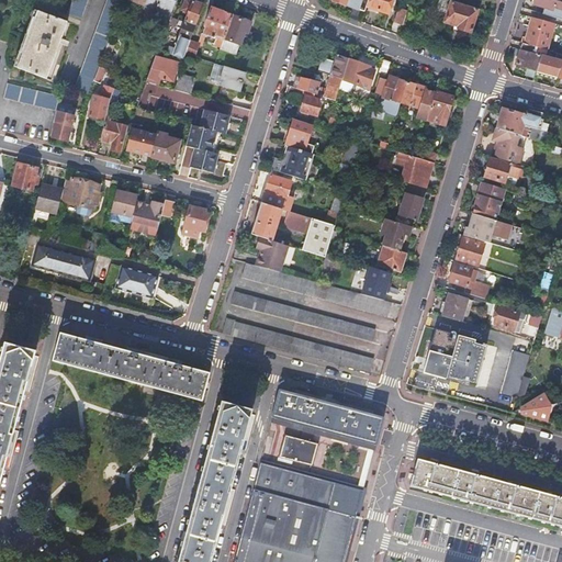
[(88,10),(90,0),(74,0),(72,4),(88,10)]
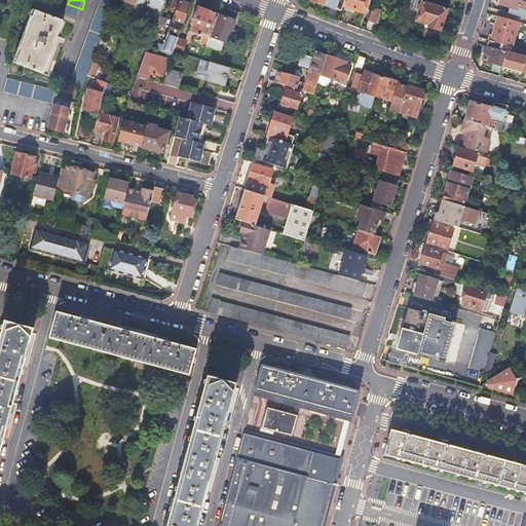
[(92,64),(116,0),(138,0),(100,0),(70,82),(84,87),(88,75),(92,64)]
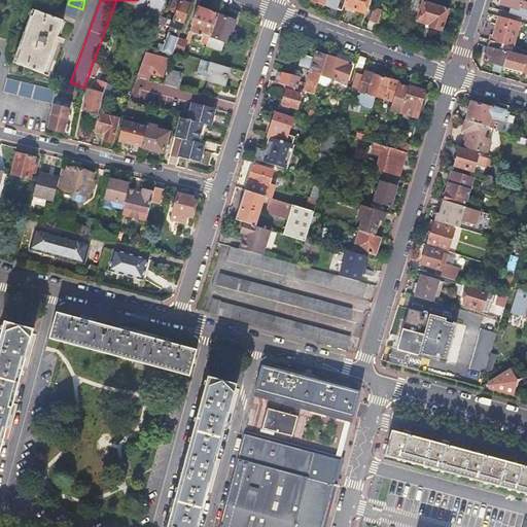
[(174,0),(171,9),(176,11),(164,51),(173,56),(175,50),(179,39),(187,14),(188,14),(191,5),(181,1),(181,2),(176,0),(174,0)]
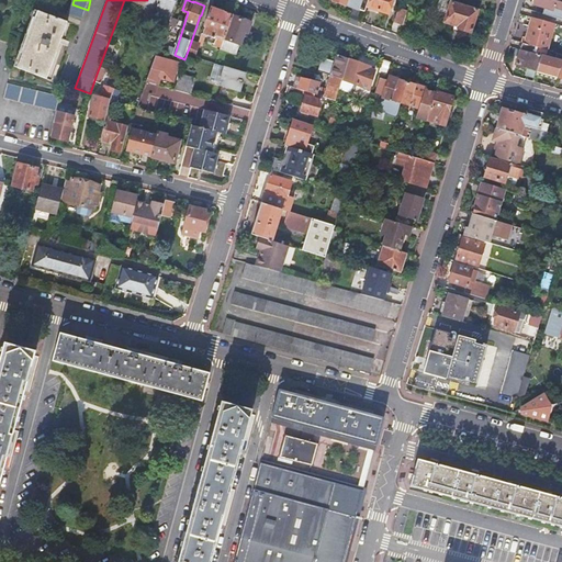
[(366,12),(369,0),(334,0),(334,1),(366,12)]
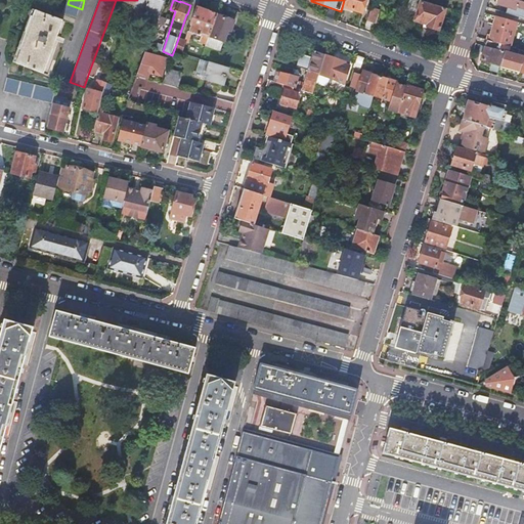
[(346,0),(343,9),(353,12),(354,10),(362,12),(365,0),(346,0)]
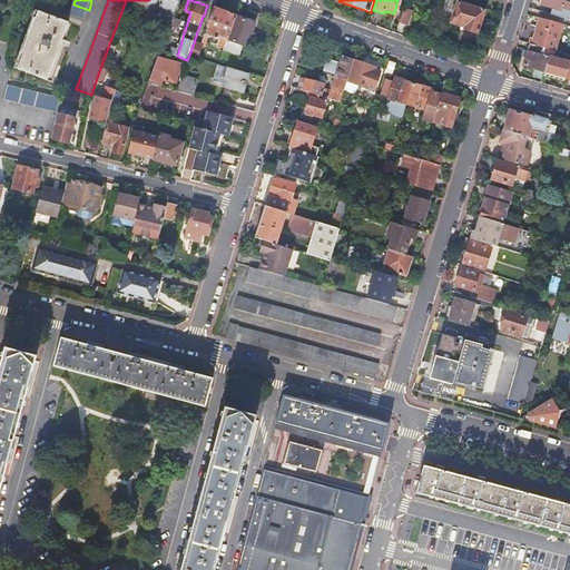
[(552,11),(551,17),(569,21),(569,0),(543,0),(541,8),(552,11)]
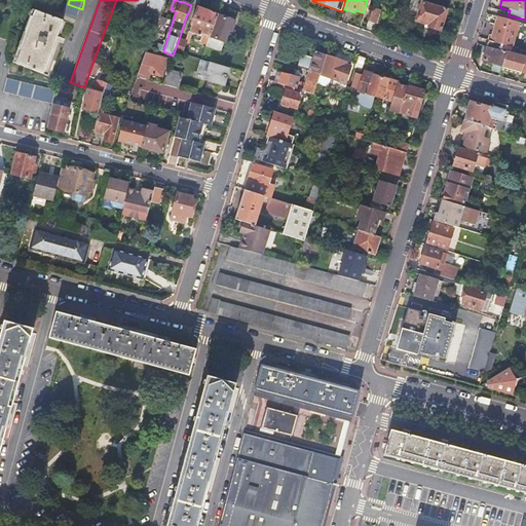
[(441,31),(448,8),(423,1),(417,20),(430,24),(429,27),(441,31)]
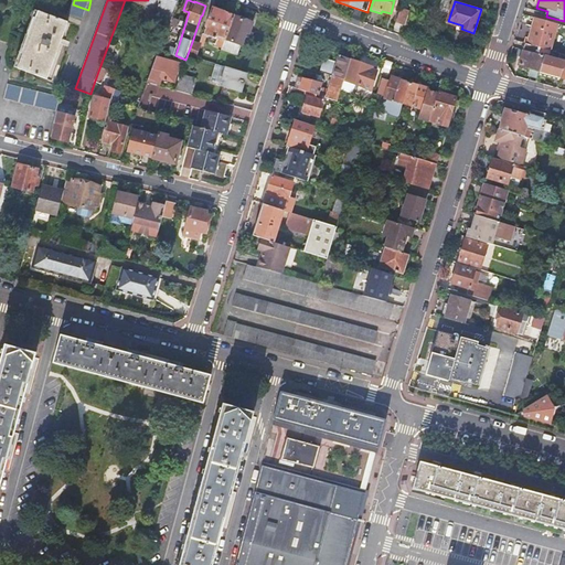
[(192,42),(188,54),(196,56),(201,45),(204,46),(208,36),(215,39),(216,36),(219,36),(215,44),(223,46),(234,17),(213,8),(205,28),(208,28),(204,34),(203,34),(199,44),(192,42)]
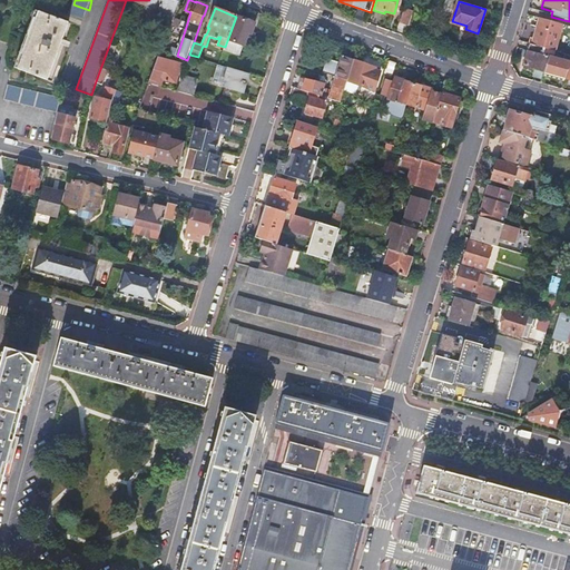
[(413,10),(404,8),(399,22),(409,26),(413,10)]
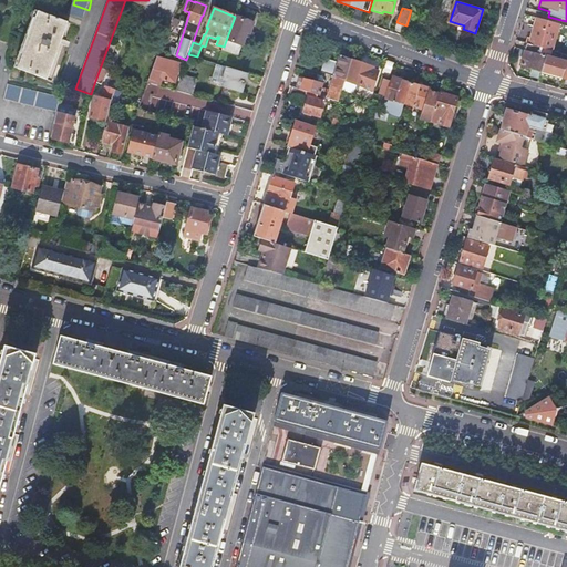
[(41,11),(20,70),(48,80),(70,22),(41,11)]
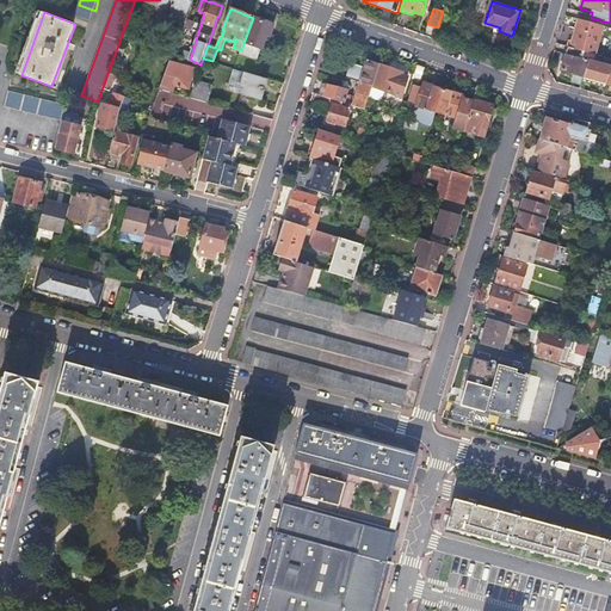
[(269,36),(273,25),(253,18),(241,50),(240,53),(257,59),(266,35),(269,36)]
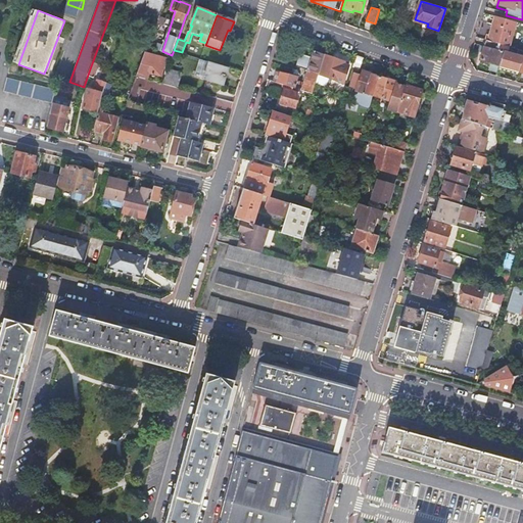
[(495,18),(489,43),(510,48),(517,25),(495,18)]
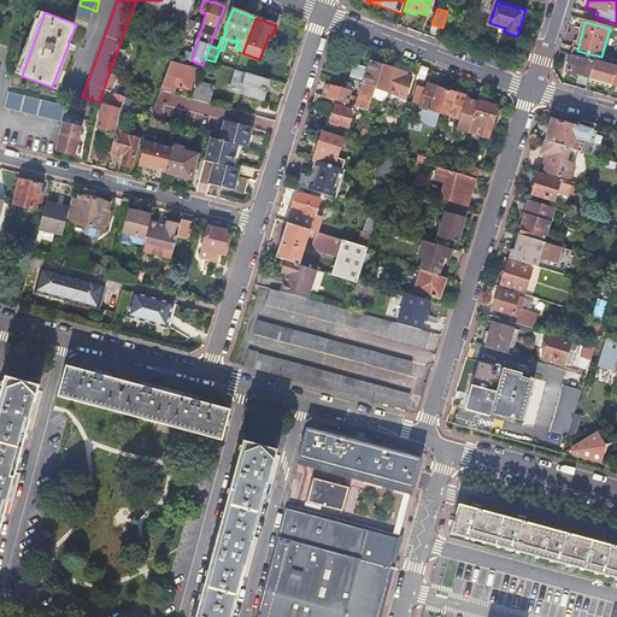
[(589,80),(612,87),(616,72),(616,69),(599,64),(601,57),(577,51),(574,50),(571,57),(594,63),(589,78),(589,80)]
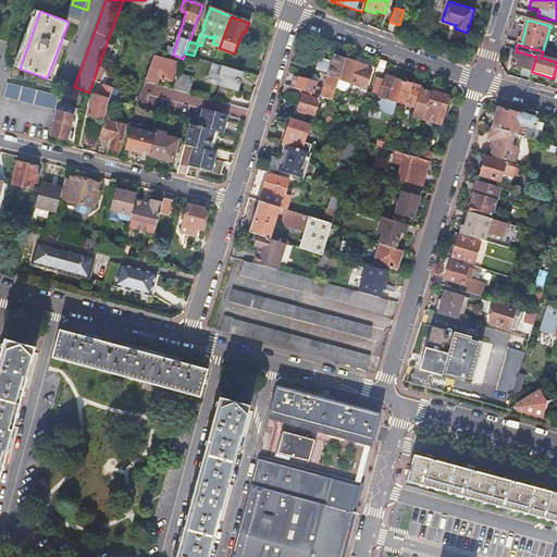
[(511,65),(524,69),(532,71),(536,57),(516,51),(511,65)]
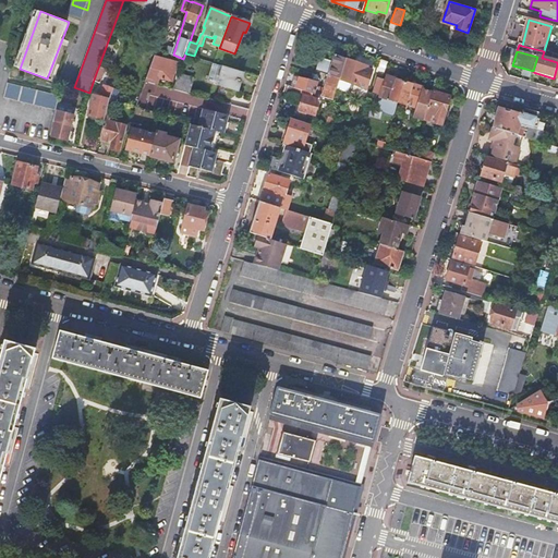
[(346,58),(342,57),(335,55),(332,62),(322,59),(320,64),(317,63),(315,72),(329,75),(339,80),(346,58)]
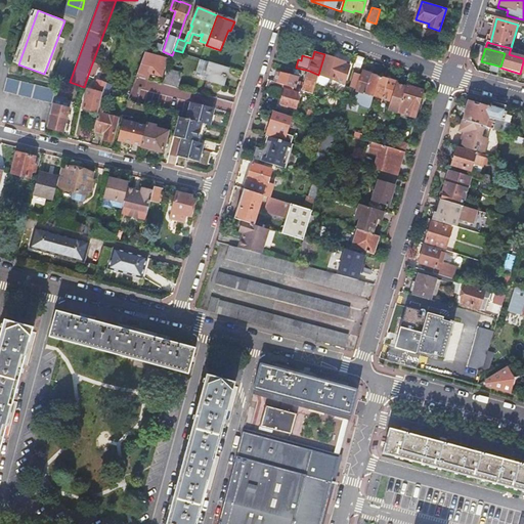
[(165,59),(145,53),(137,77),(146,79),(149,73),(154,74),(159,75),(158,78),(160,78),(165,59)]
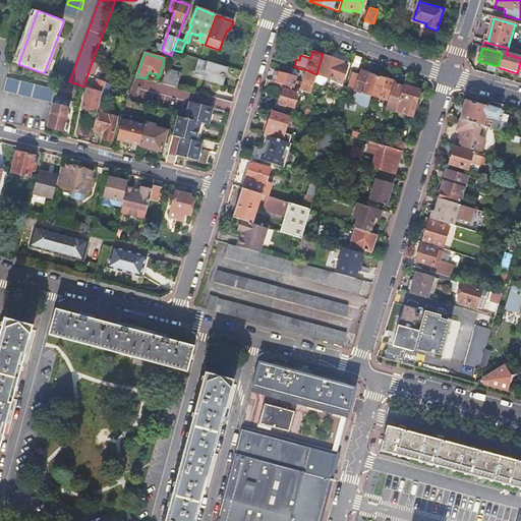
[(342,60),(323,54),(316,74),(314,83),(325,87),(329,84),(330,78),(342,81),(347,64),(342,62),(342,60)]
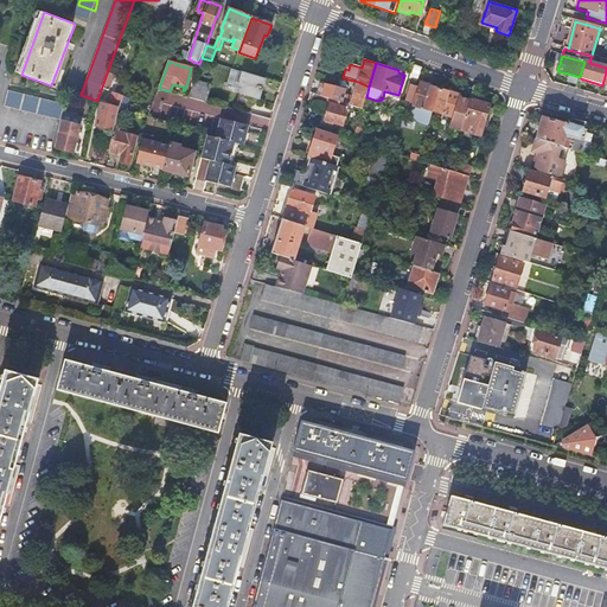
[(266,77),(232,68),(227,87),(260,97),(266,77)]
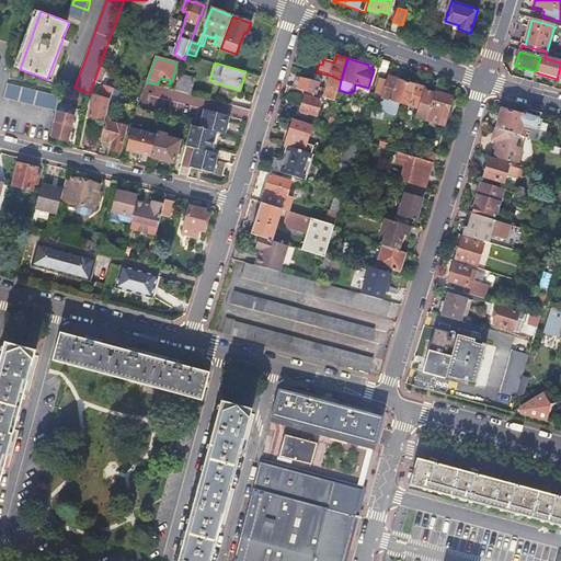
[(99,68),(94,80),(100,82),(104,70),(99,68)]
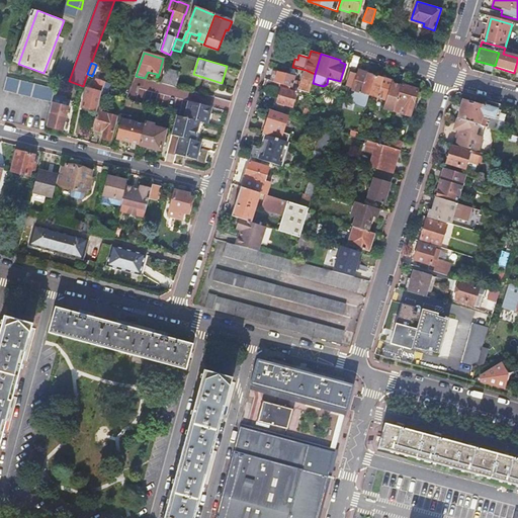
[(486,71),(493,73),(495,67),(495,66),(488,64),(486,71)]
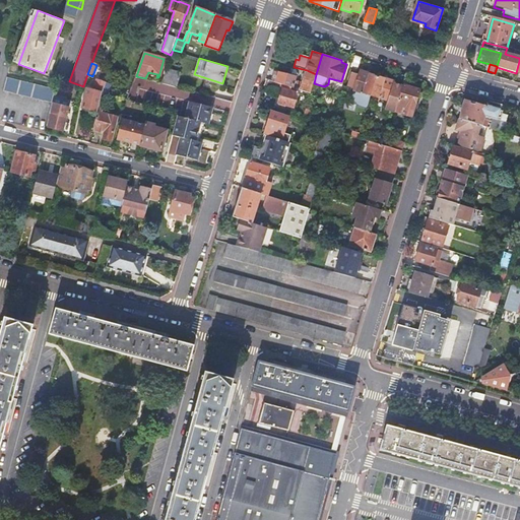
[(181,72),(166,67),(160,82),(177,86),(181,72)]
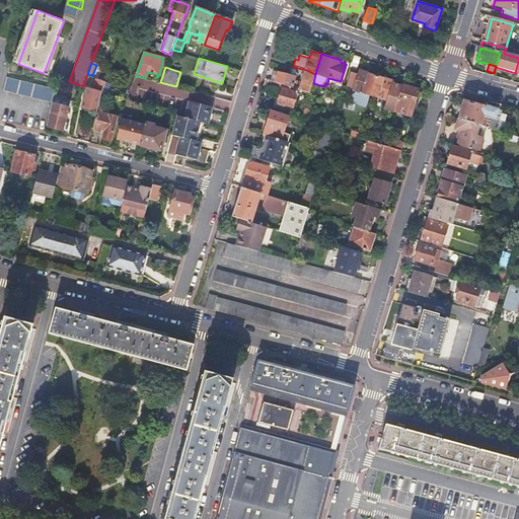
[(300,90),(309,93),(313,83),(315,74),(306,70),(300,90)]
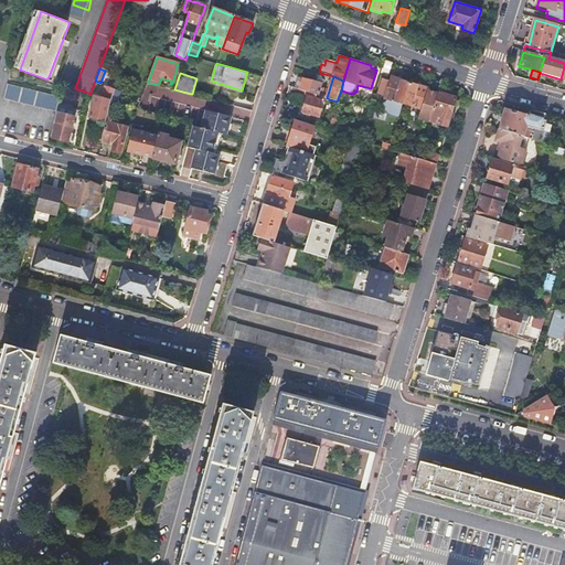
[(403,103),(409,82),(392,76),(391,80),(382,77),(379,93),(386,94),(385,97),(388,98),(387,102),(384,102),(388,113),(400,116),(403,103)]
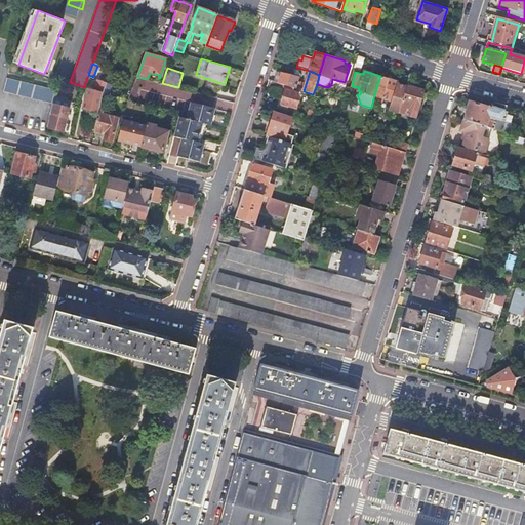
[(283,73),(279,84),(295,89),(299,78),(283,73)]
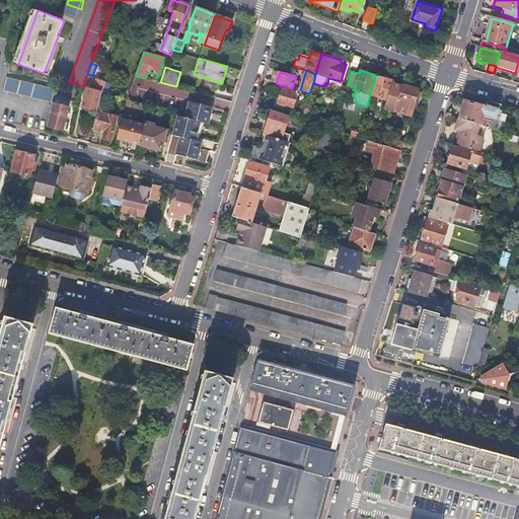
[(393,80),(376,75),(370,94),(387,99),(385,107),(395,110),(402,86),(392,82),(393,80)]
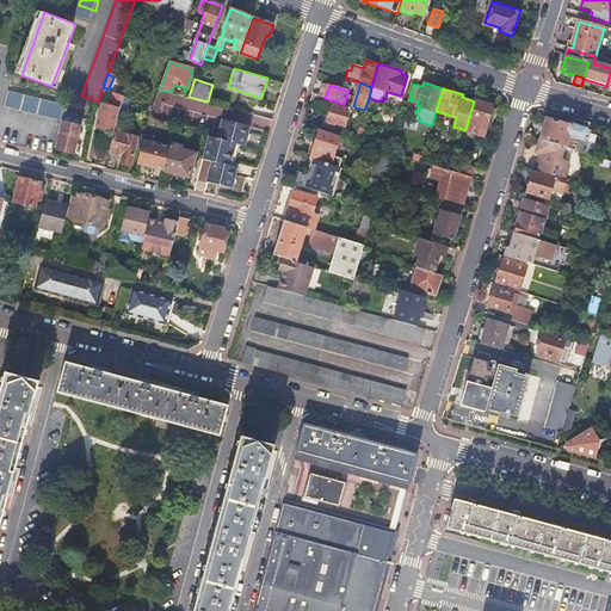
[(62,121),(66,105),(8,91),(5,106),(62,121)]
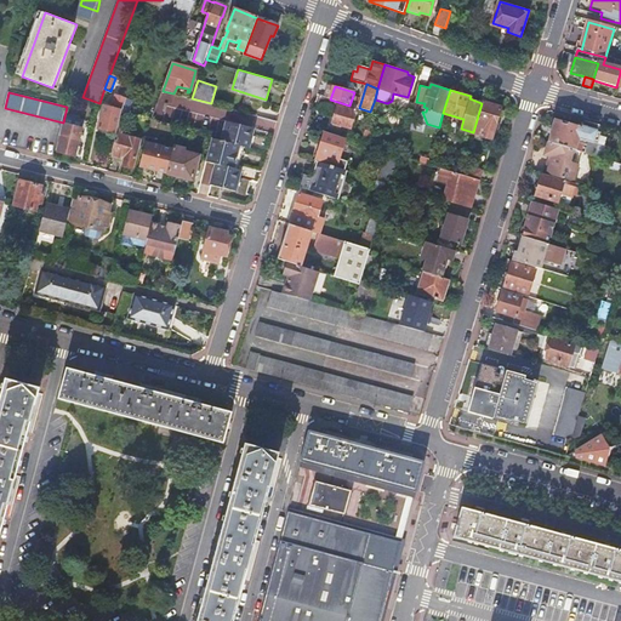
[(123,110),(127,98),(115,95),(109,110),(107,110),(108,106),(104,106),(100,129),(117,134),(123,110)]
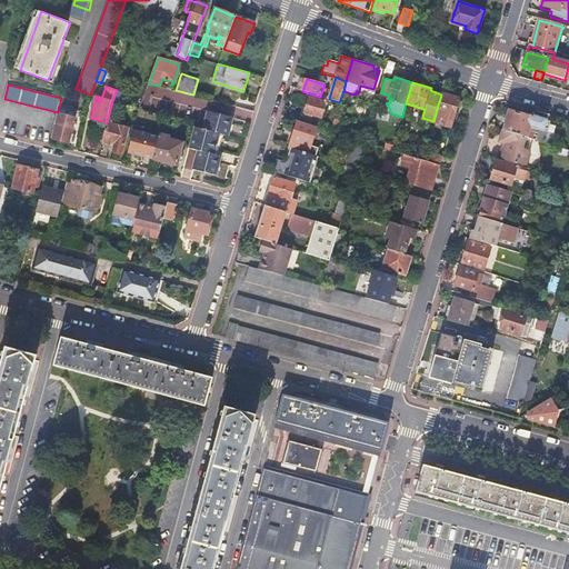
[(302,91),(291,87),(289,92),(309,99),(305,112),(320,117),(325,103),(323,102),(325,98),(320,97),(302,91)]
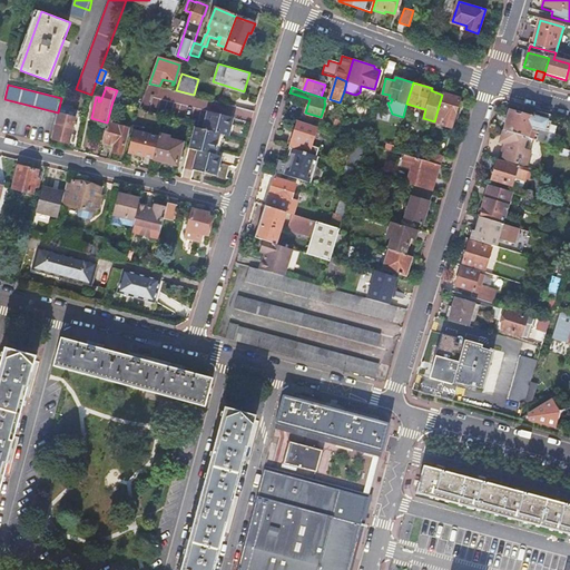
[(444,92),(439,110),(445,112),(442,124),(452,127),(461,97),(444,92)]
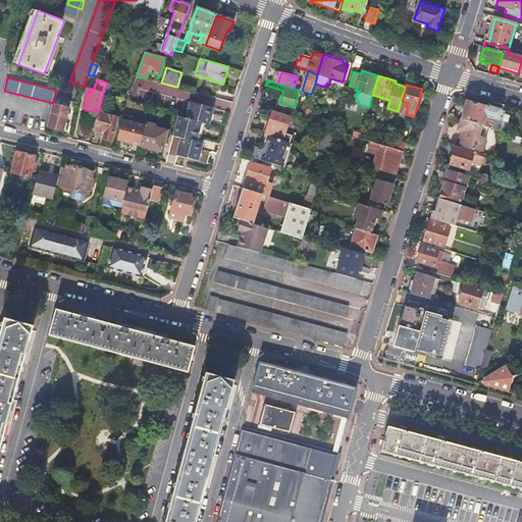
[(504,103),(492,100),(489,108),(468,102),(463,119),(487,127),(489,127),(500,131),(505,112),(502,112),(504,103)]
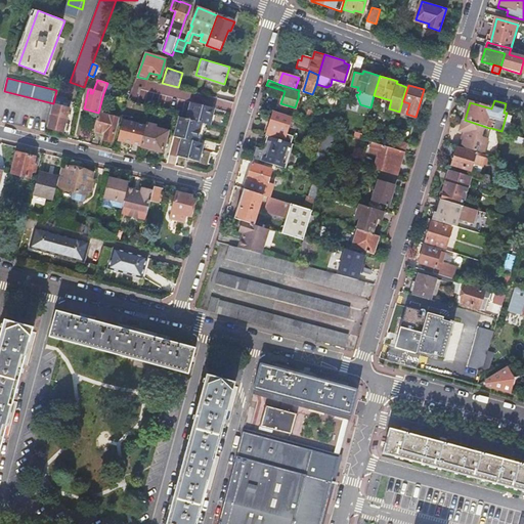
[(190,103),(187,116),(210,122),(211,116),(213,110),(190,103)]
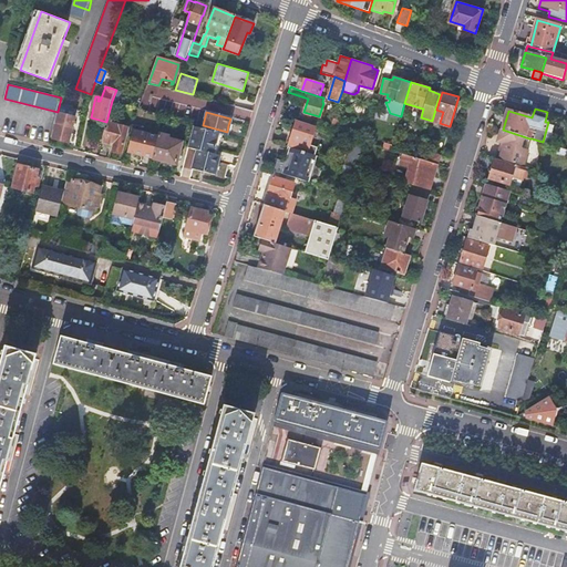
[(58,113),(55,124),(58,124),(54,138),(69,142),(72,127),(74,116),(58,113)]
